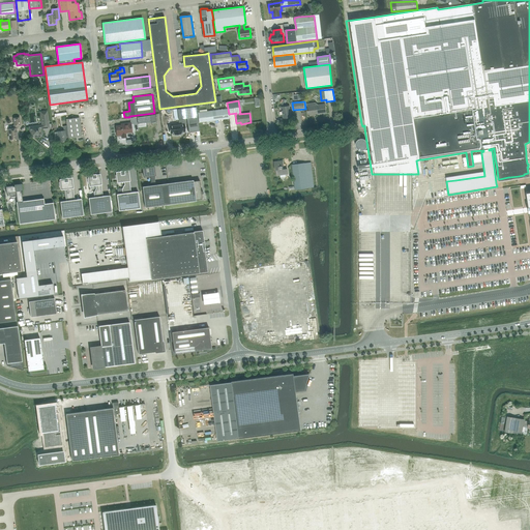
[(325,105),(317,106),(317,105),(315,102),(307,104),(308,115),(326,113),(325,105)]
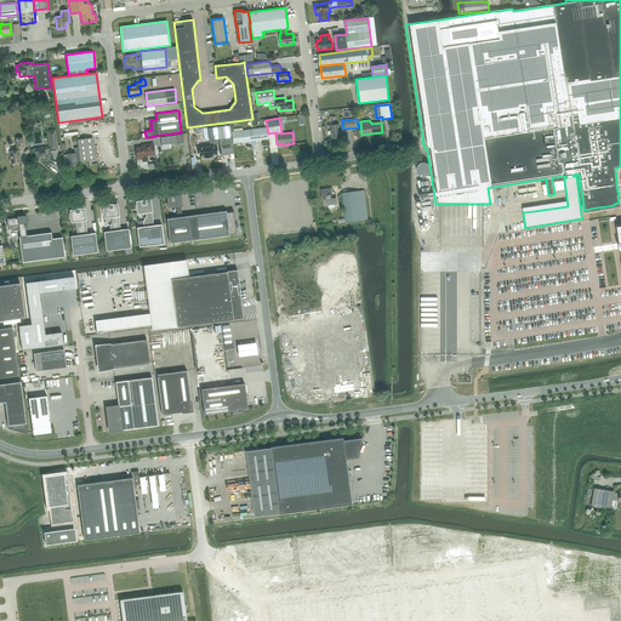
[(331,138),(341,137),(340,124),(330,125),(331,138)]
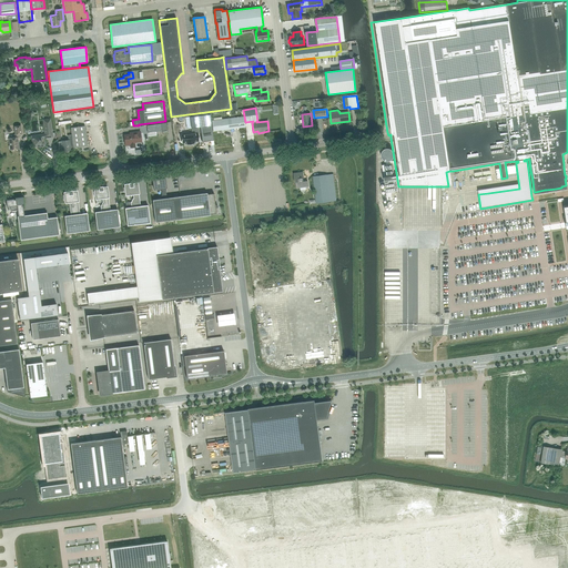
[(192,134),(181,135),(182,143),(188,142),(188,144),(194,144),(194,142),(199,141),(198,133),(198,132),(201,132),(202,142),(213,140),(212,132),(210,114),(190,117),(191,129),(192,134)]
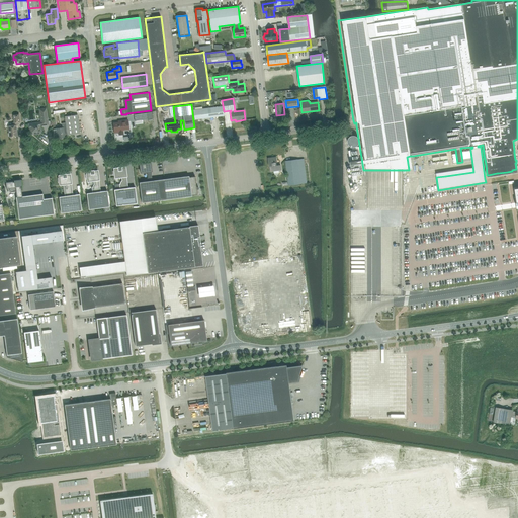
[(223,106),(193,110),(194,119),(204,118),(204,123),(213,122),(212,117),(224,116),(223,106)]
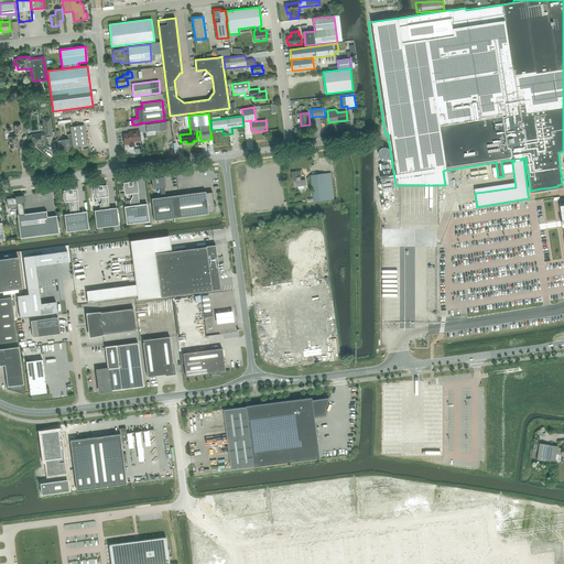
[(43,137),(52,136),(50,118),(43,119),(44,133),(31,134),(32,144),(35,143),(36,145),(44,144),(43,137)]
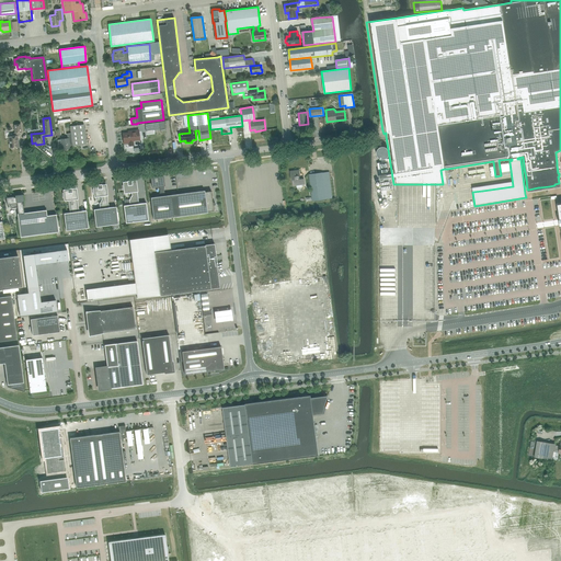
[(164,122),(159,122),(145,124),(146,132),(165,128),(164,122)]
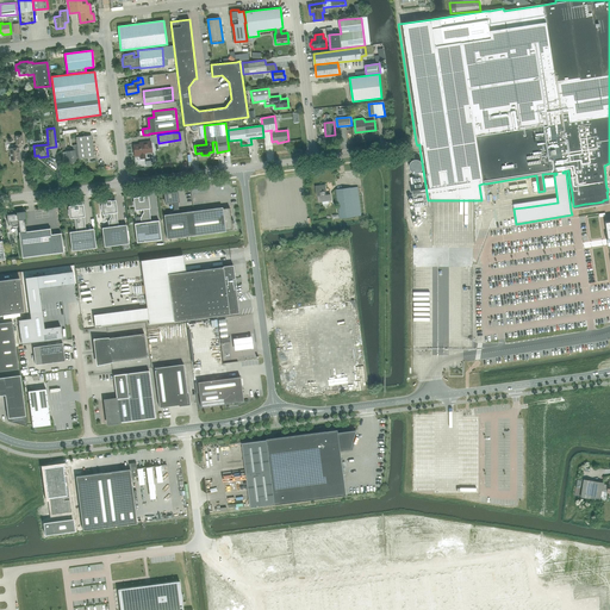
[(18,144),(24,143),(23,135),(16,136),(17,144),(14,144),(16,148),(8,148),(11,161),(20,160),(18,144)]
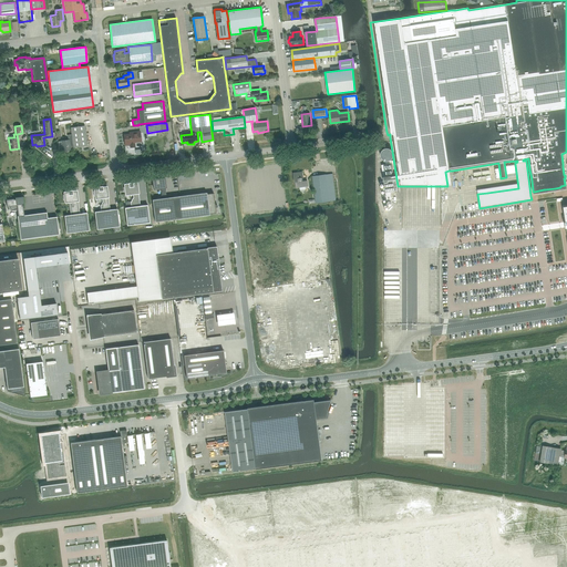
[(70,147),(73,146),(73,147),(88,146),(85,126),(71,127),(72,135),(69,135),(69,140),(61,141),(63,151),(64,151),(65,152),(66,152),(68,152),(69,152),(69,151),(71,151),(70,147)]
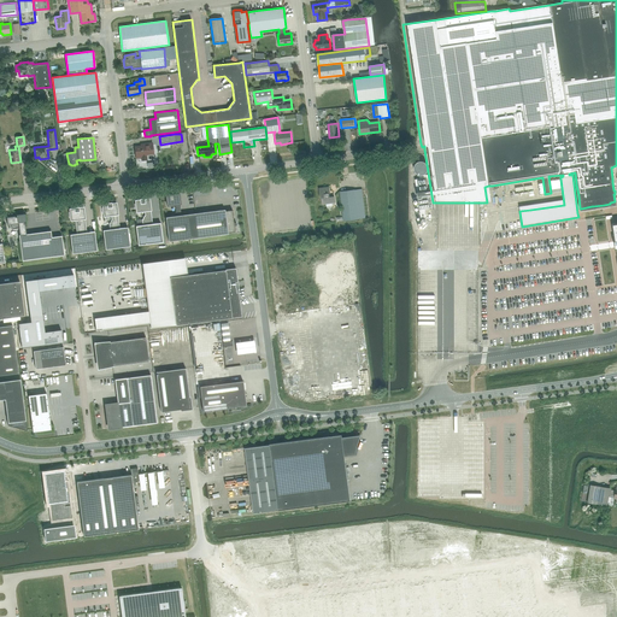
[(148,160),(147,154),(153,153),(152,144),(141,145),(141,146),(134,147),(136,158),(141,157),(141,162),(148,160)]
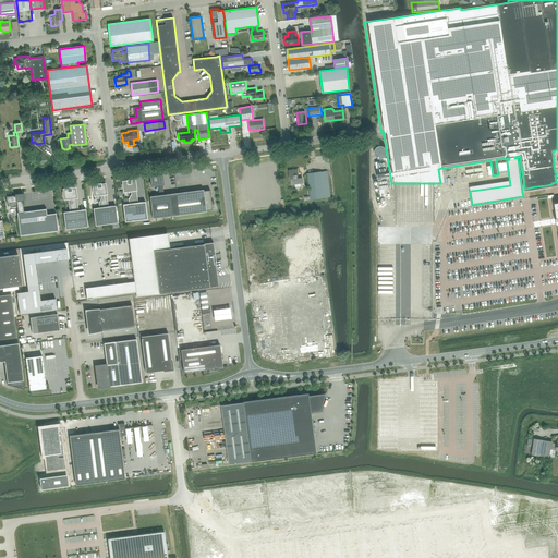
[(391,187),(387,158),(379,159),(379,161),(376,162),(379,189),(391,187)]
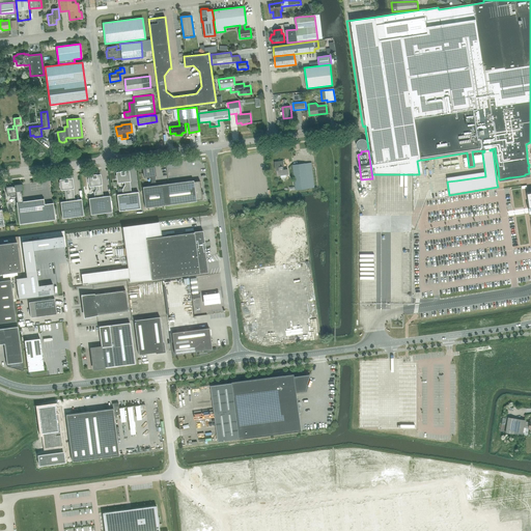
[(284,166),(283,161),(274,162),(276,170),(277,176),(280,175),(281,177),(286,176),(286,175),(288,174),(287,169),(283,169),(283,166),(284,166)]
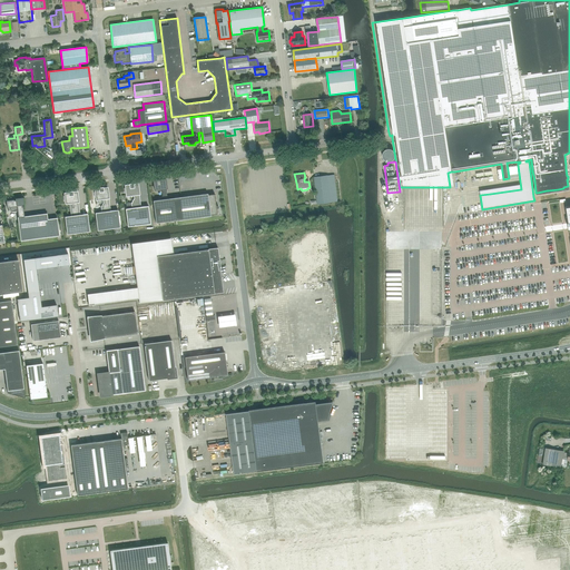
[(311,200),(312,205),(317,204),(332,203),(332,202),(341,200),(337,175),(328,176),(327,175),(314,177),(316,200),(311,200)]
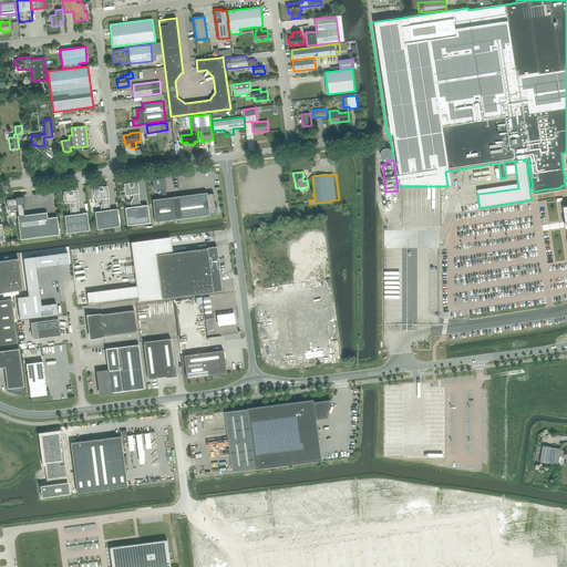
[(161,188),(162,198),(166,198),(165,187),(166,187),(165,178),(153,181),(154,189),(161,188)]
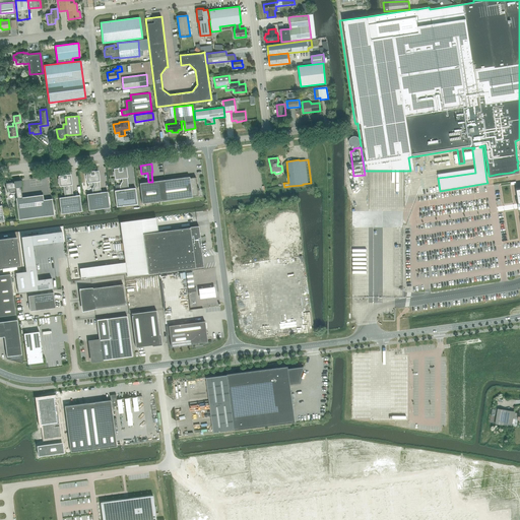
[(127,177),(126,168),(122,169),(122,168),(118,169),(119,169),(114,170),(115,172),(114,172),(114,176),(115,176),(116,179),(123,178),(123,182),(121,184),(121,185),(115,186),(116,189),(121,189),(121,190),(128,189),(127,178),(127,177)]
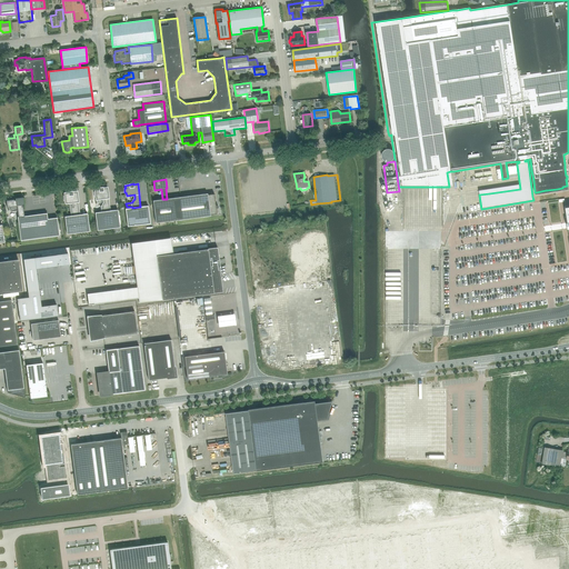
[(102,188),(99,188),(99,189),(95,189),(95,192),(95,197),(96,197),(96,199),(103,199),(105,202),(102,205),(102,207),(101,207),(102,211),(110,210),(108,198),(109,198),(108,188),(102,188)]
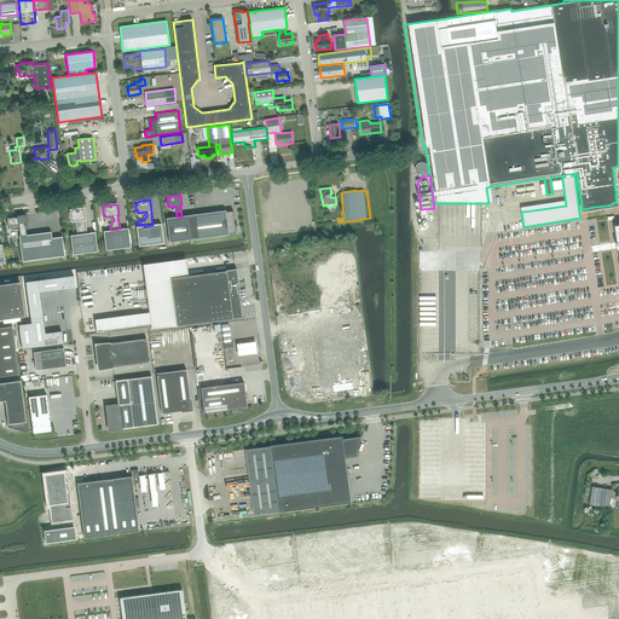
[(77,229),(77,235),(86,233),(85,220),(84,208),(79,209),(79,208),(75,209),(70,210),(70,213),(69,213),(70,218),(71,218),(71,221),(80,220),(80,225),(79,227),(79,229),(77,229)]
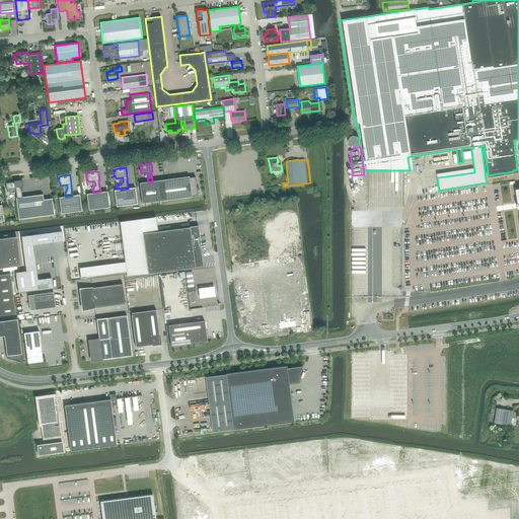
[(190,176),(158,180),(161,201),(192,197),(192,196),(198,195),(196,176),(190,177),(190,176)]
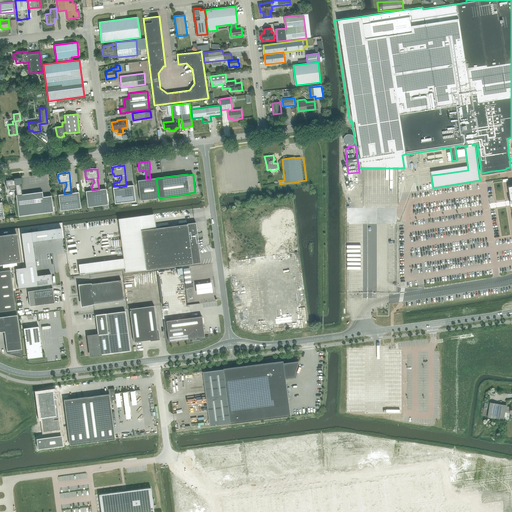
[(16,189),(16,195),(22,194),(21,185),(20,185),(20,183),(21,183),(20,178),(14,179),(14,180),(12,180),(12,179),(5,180),(6,187),(9,186),(10,190),(16,189)]
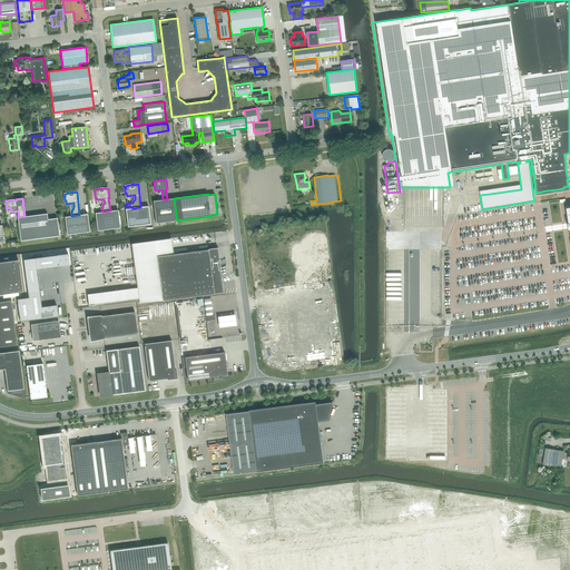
[(177,220),(174,198),(167,199),(163,199),(153,200),(156,223),(177,220)]
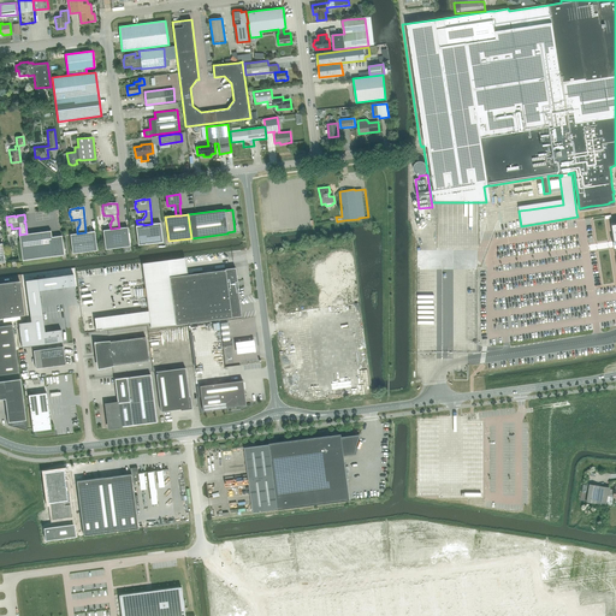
[(152,224),(143,225),(136,226),(138,246),(163,242),(160,223),(152,224)]
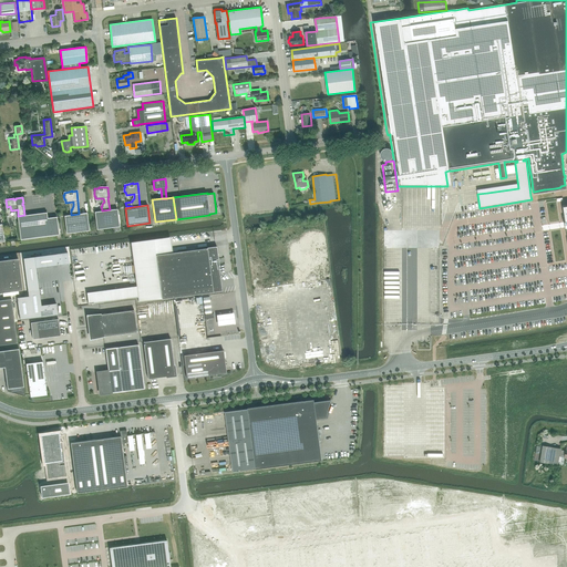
[(110,209),(102,210),(94,212),(98,229),(120,227),(117,209),(110,209)]
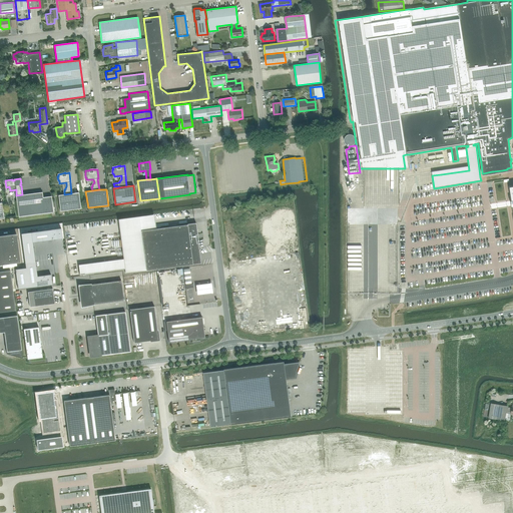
[(22,194),(16,195),(18,216),(53,212),(51,196),(43,197),(42,192),(22,194)]
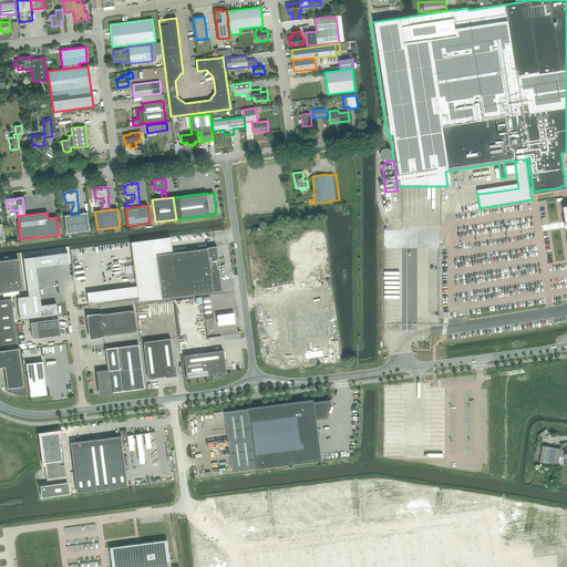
[(79,214),(71,215),(64,216),(66,234),(90,230),(88,213),(79,214)]
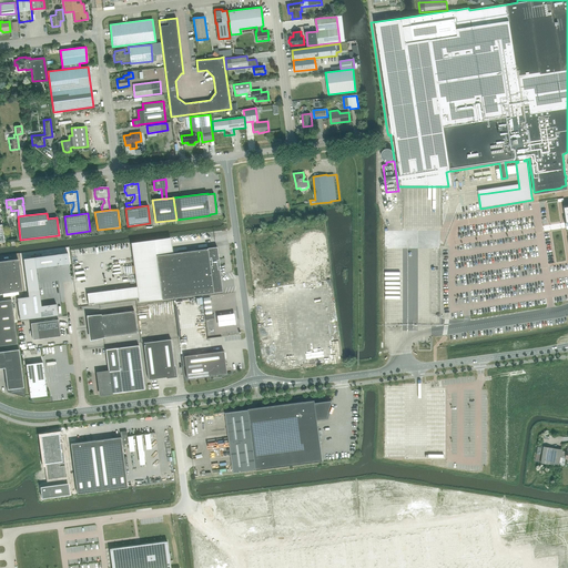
[(411,227),(422,216),(419,214),(408,225),(411,227)]
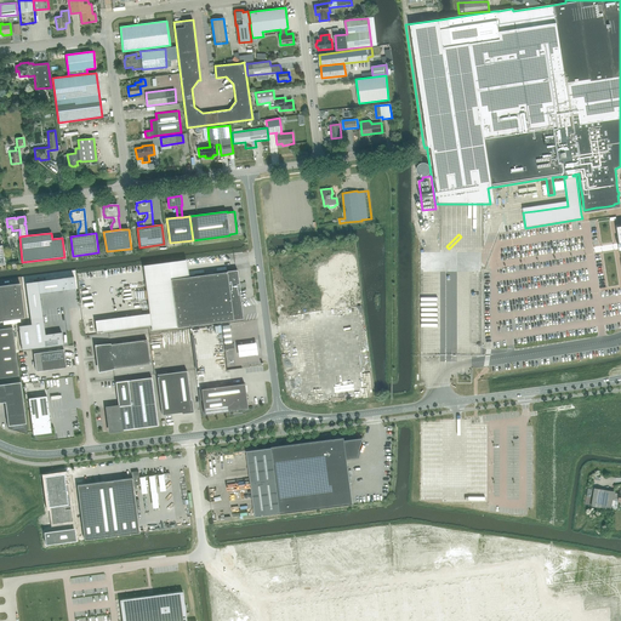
[(539,244),(540,250),(557,248),(556,241),(551,241),(551,239),(546,240),(547,243),(545,243),(545,246),(541,248),(541,243),(539,244)]
